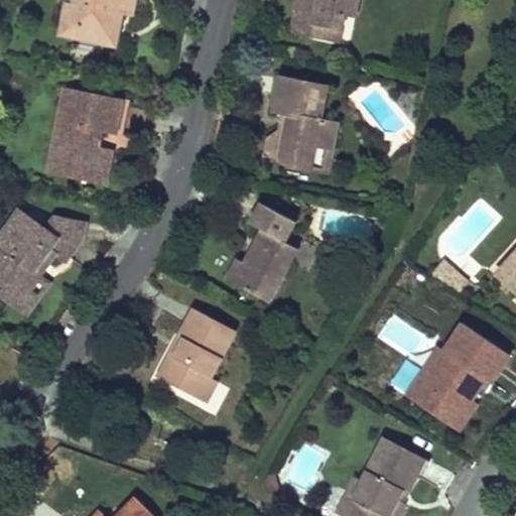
[(67,0),(66,8),(67,8),(63,21),(71,22),(70,30),(82,32),(81,39),(104,43),(104,38),(113,40),(115,30),(119,31),(123,12),(124,0),(67,0)]
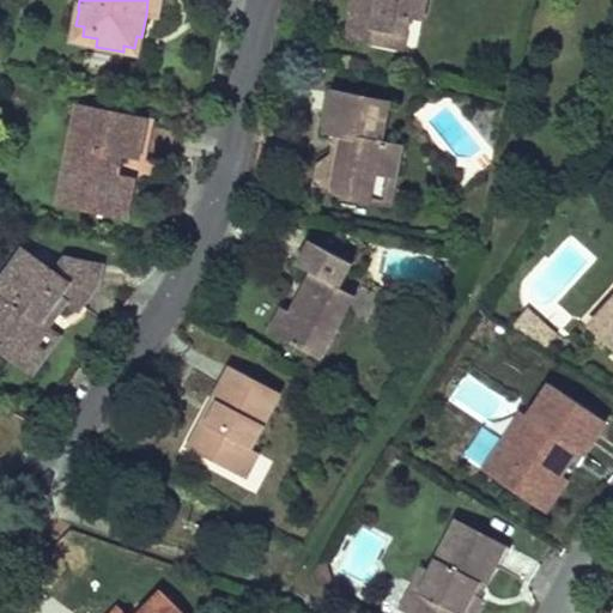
[(161,6),(161,0),(147,0),(146,14),(158,18),(161,6)]
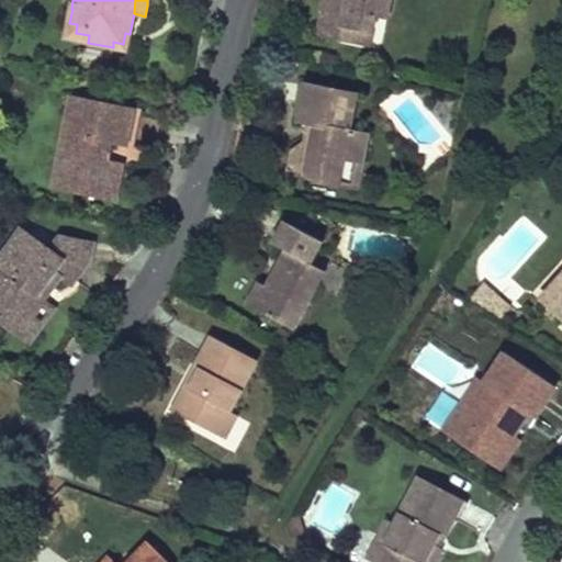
[(328,0),(326,0),(323,0),(316,36),(338,41),(341,29),(372,34),(375,19),(385,20),(389,0),(328,0)]
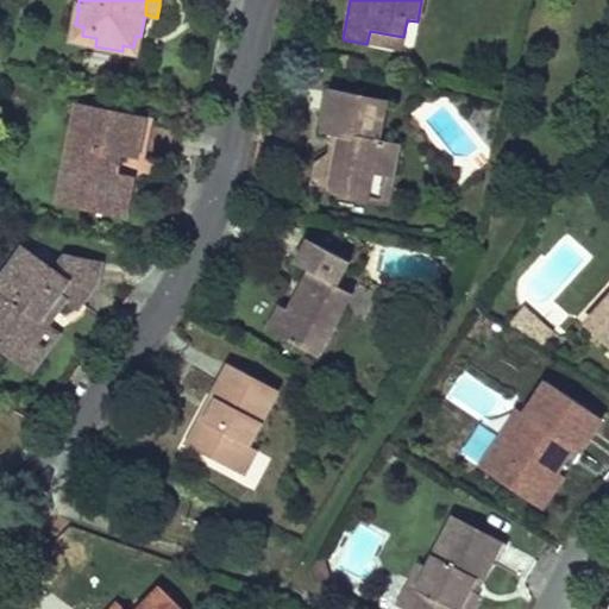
[(75,25),(73,43),(95,46),(96,38),(82,36),(83,26),(75,25)]
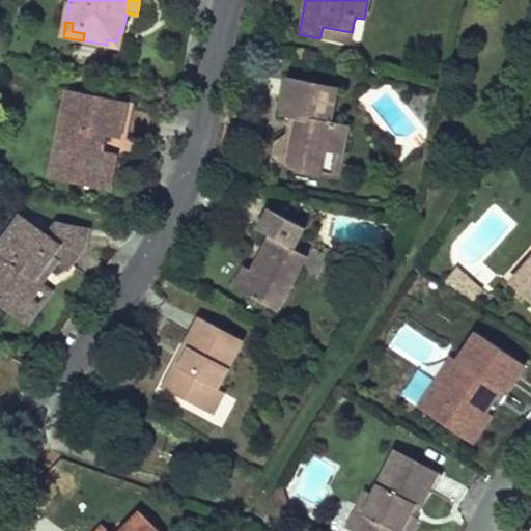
[(323,27),(319,38),(348,44),(352,32),(323,27)]
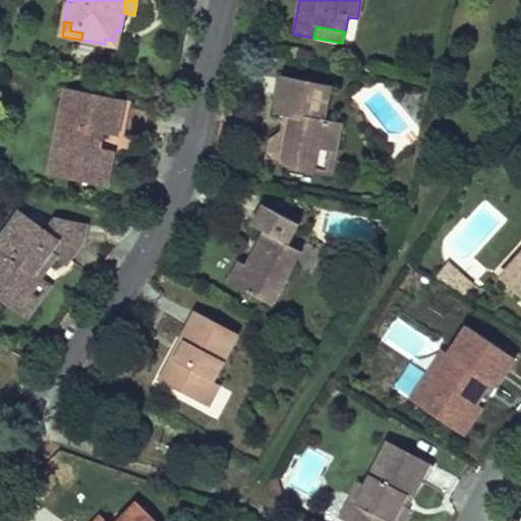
[(105,44),(118,47),(120,32),(116,31),(114,41),(105,39),(105,44)]
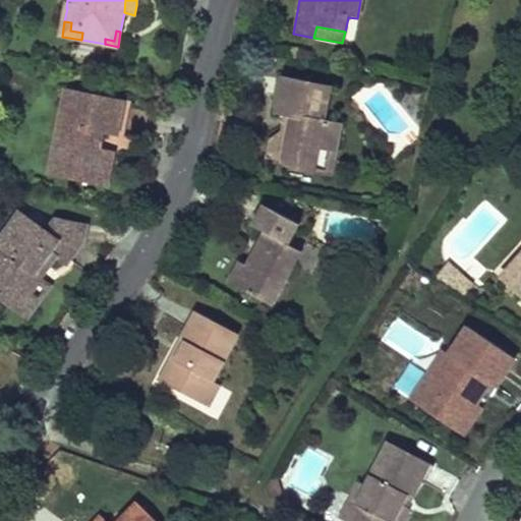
[(332,87),(283,76),(277,111),(288,113),(286,119),(292,120),(292,126),(285,130),(271,138),(290,167),(315,171),(320,146),(338,149),(343,123),(326,120),(332,87)]
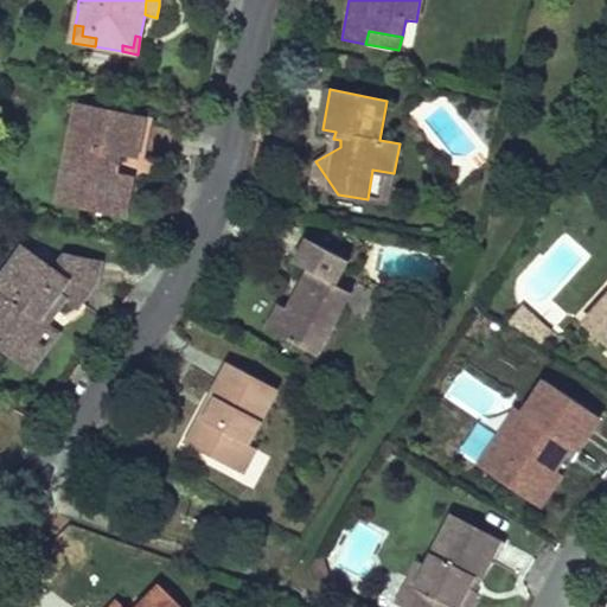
[(142,120),(76,104),(66,151),(74,152),(68,180),(83,184),(77,212),(121,222),(129,183),(115,179),(120,160),(133,163),(142,120)]
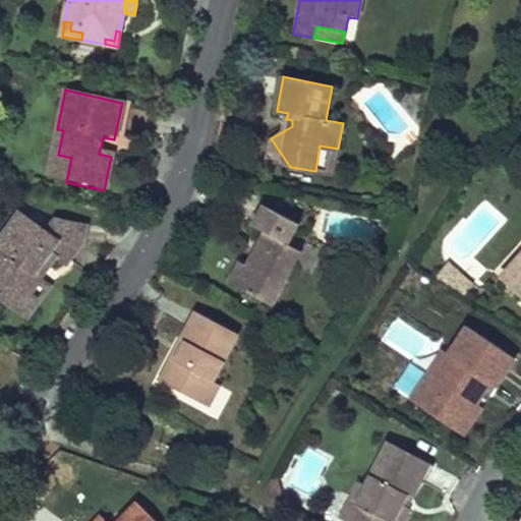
[(123,141),(131,104),(122,103),(114,139),(123,141)]
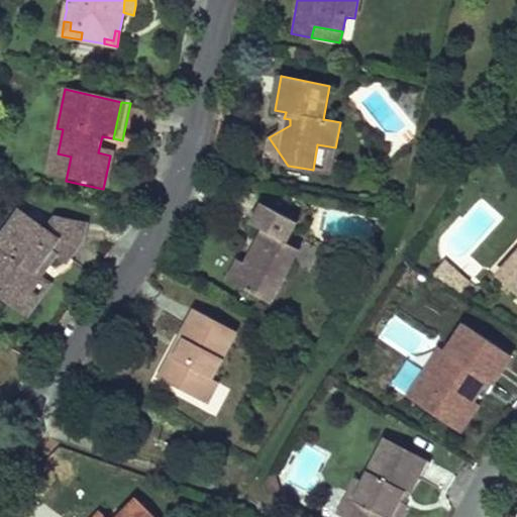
[(57,128),(45,177),(66,181),(71,157),(58,153),(63,129),(57,128)]
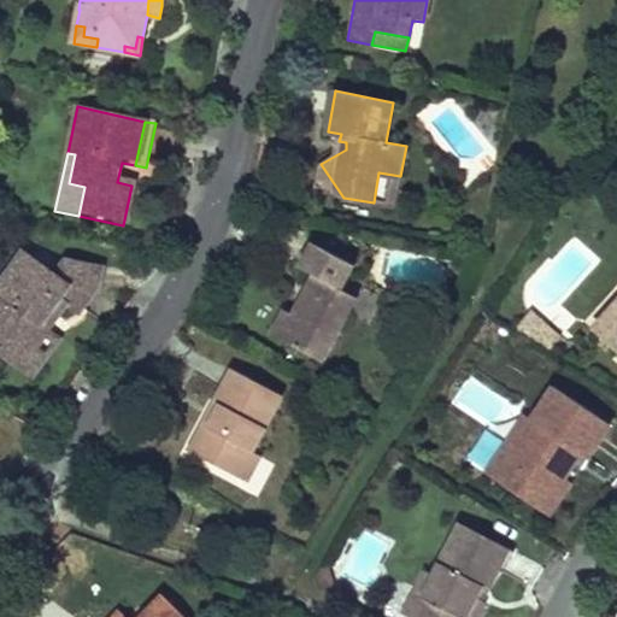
[(319,178),(316,192),(330,195),(344,198),(321,164),(319,178)]
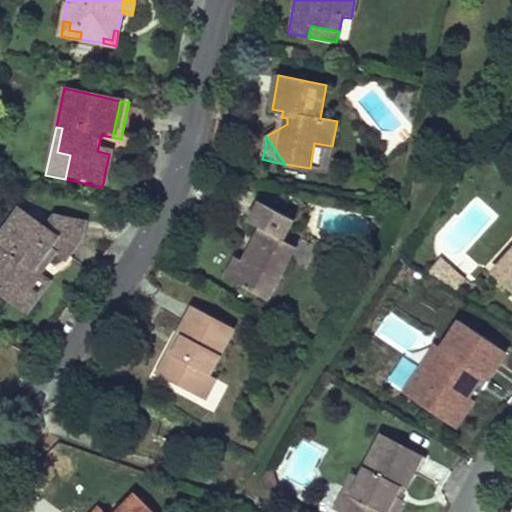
[(314,143),(310,168),(327,172),(332,146),(314,143)]
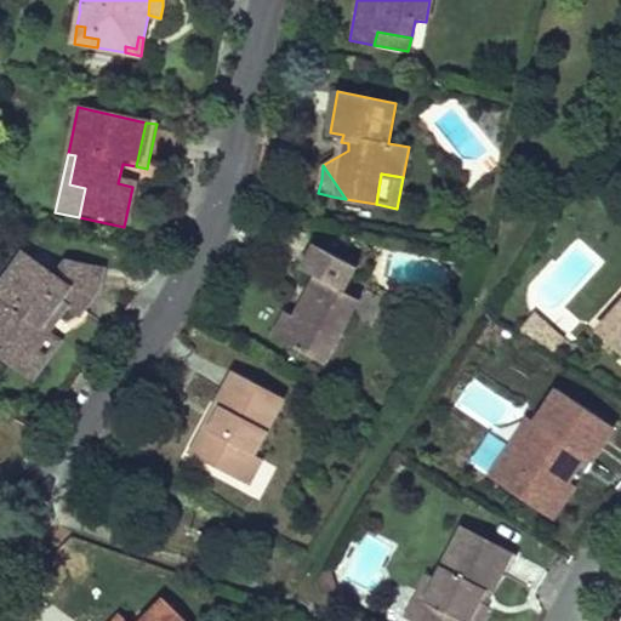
[(314,240),(302,263),(315,271),(305,291),(294,311),(286,307),(273,335),(328,363),(353,314),(336,305),(345,289),(359,263),(314,240)]
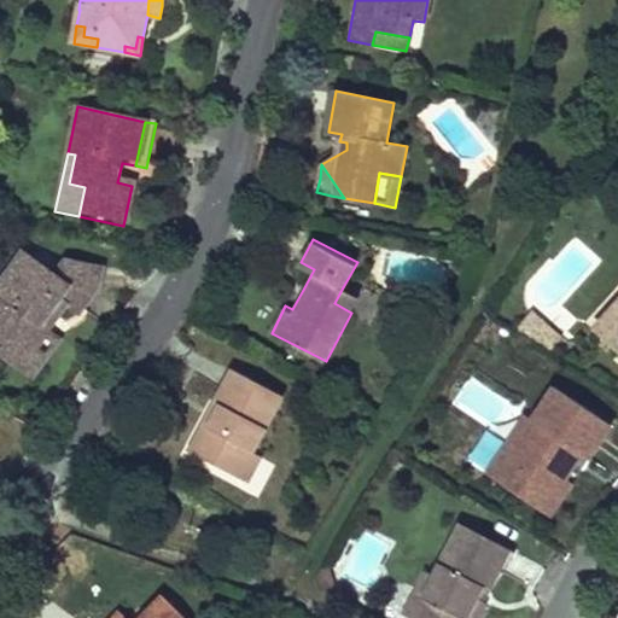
[(68,257),(56,273),(24,250),(0,284),(0,295),(6,299),(0,308),(0,339),(4,343),(0,348),(0,354),(19,368),(48,326),(40,321),(50,307),(58,313),(66,301),(80,309),(99,281),(101,263),(68,257)]
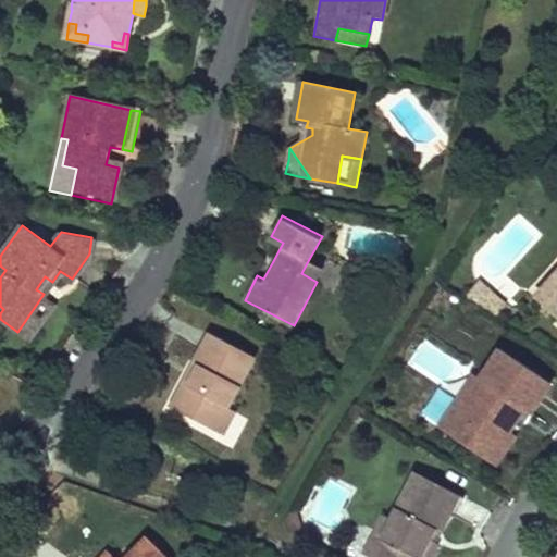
[(324,267),(309,259),(301,273),(317,282),(324,267)]
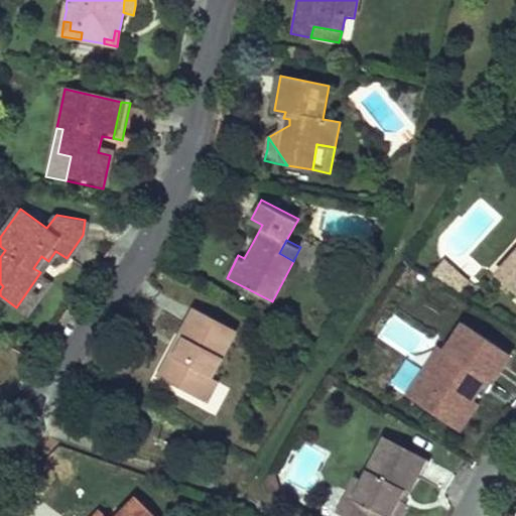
[(515,251),(498,273),(515,288),(515,251)]
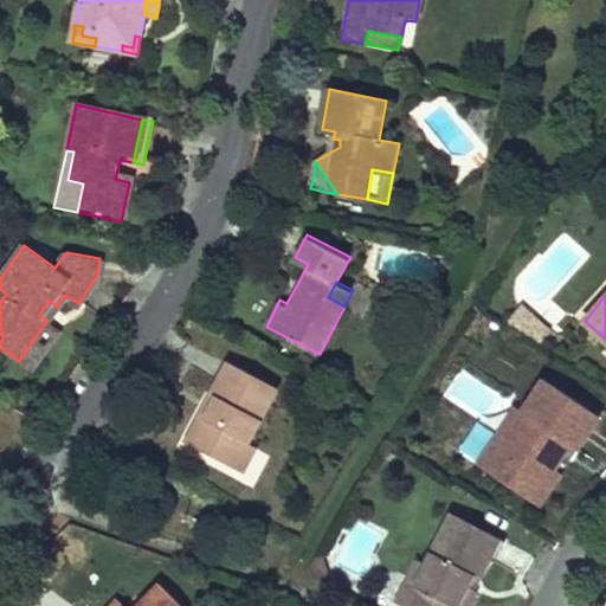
[(39,315),(47,320),(57,307),(49,301),(39,315)]
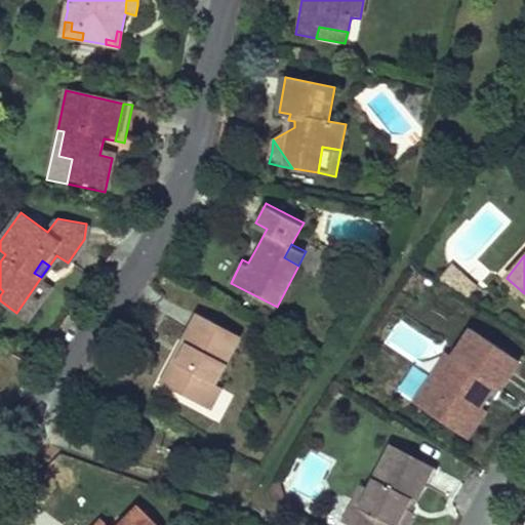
[(451,265),(441,280),(454,288),(463,273),(451,265)]
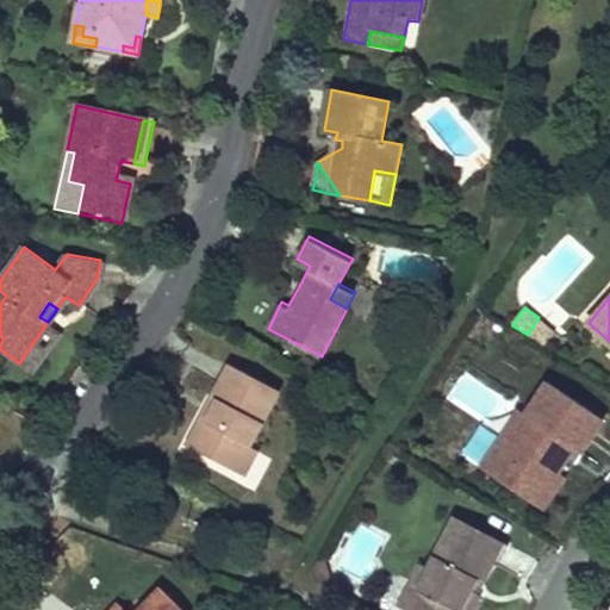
[(539,317),(528,335),(548,347),(559,329),(539,317)]
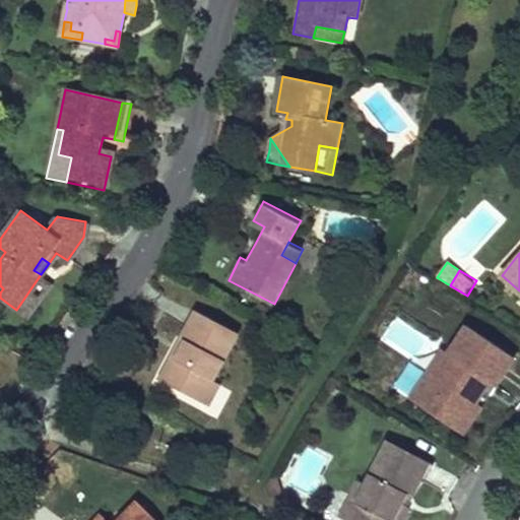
[(25,316),(50,281),(41,274),(16,310),(25,316)]
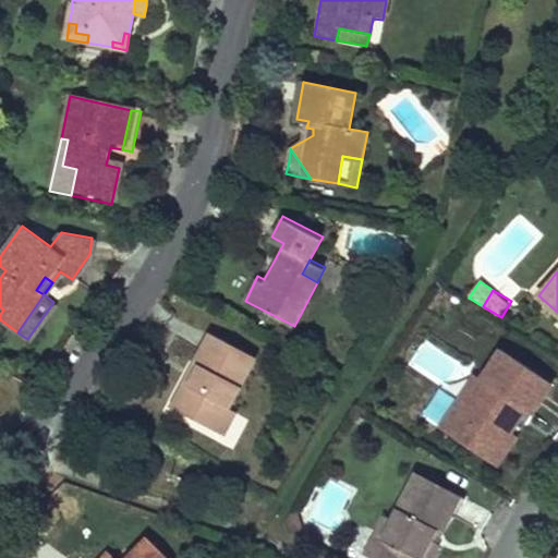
[(258,355),(213,331),(197,362),(203,364),(195,379),(189,376),(173,405),(218,431),(231,407),(258,355)]
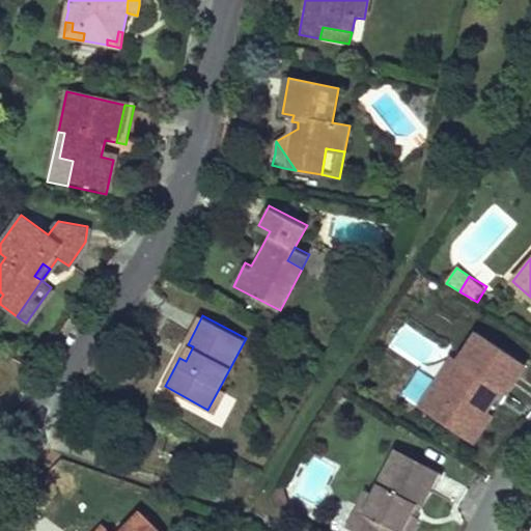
[(388,346),(434,374),(448,350),(403,323),(388,346)]
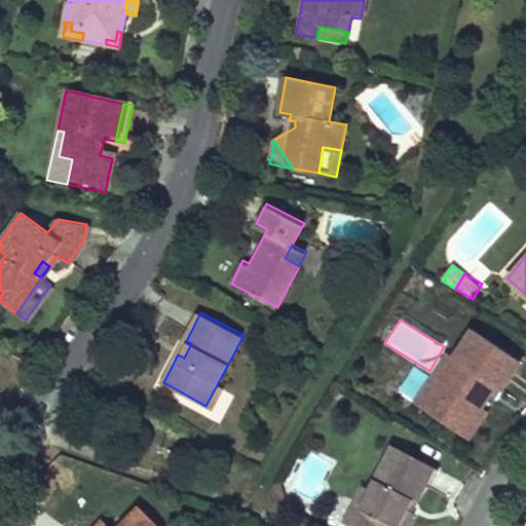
[(472,438),(522,359),(465,324),(431,376),(413,365),(396,392),(452,427),(453,426),(472,438)]
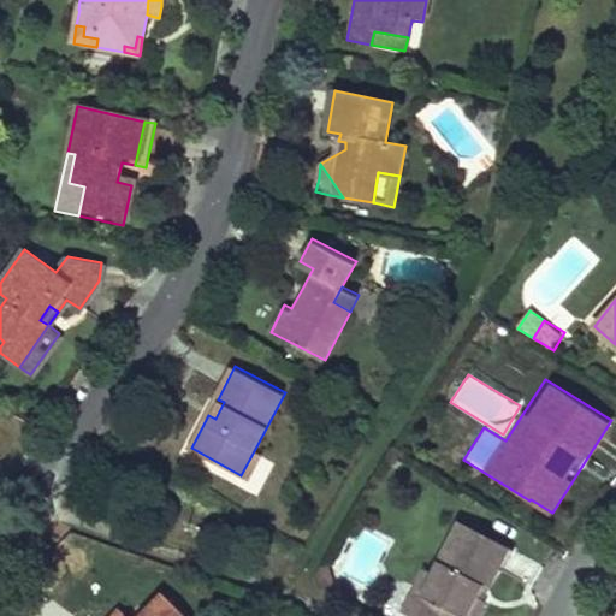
[(224,402),(218,400),(208,415),(215,419),(224,402)]
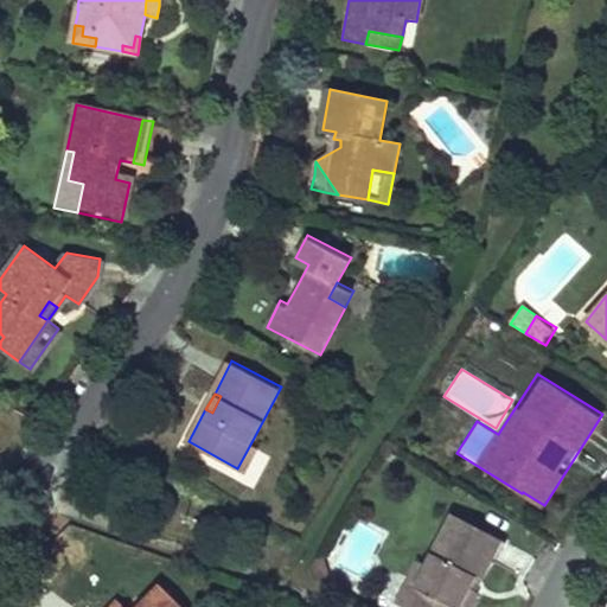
[(251,442),(237,468),(244,472),(259,446),(251,442)]
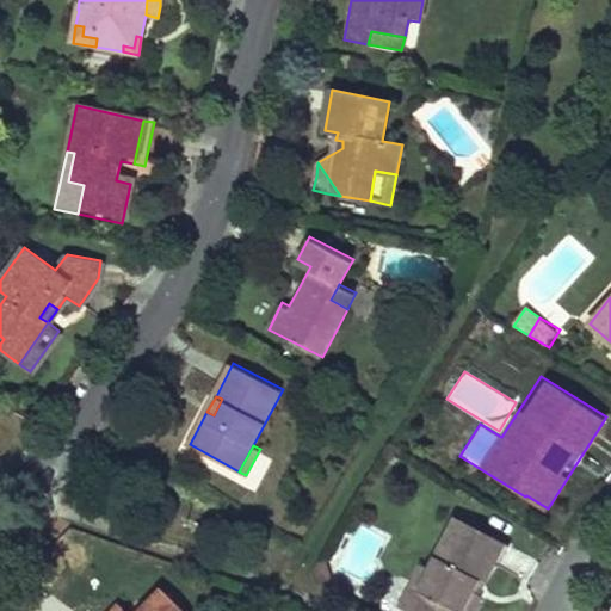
[(507,535),(458,511),(433,562),(425,559),(414,581),(425,587),(415,606),(423,610),(457,610),(461,605),(466,608),(473,610),(475,610),(486,591),(481,588),(475,586),(481,574),(487,576),(497,556),(507,535)]
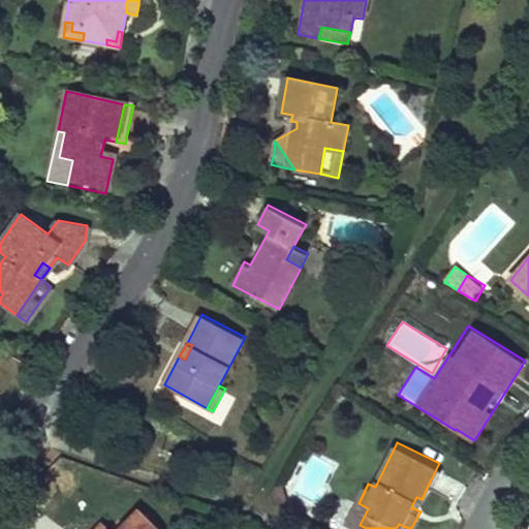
[(434,484),(443,465),(439,463),(430,481),(434,484)]
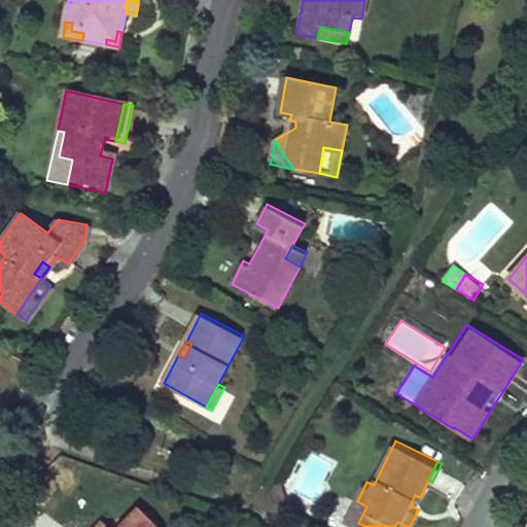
[(280,489),(275,486),(269,496),(273,498),(284,506),(287,503),(280,489)]
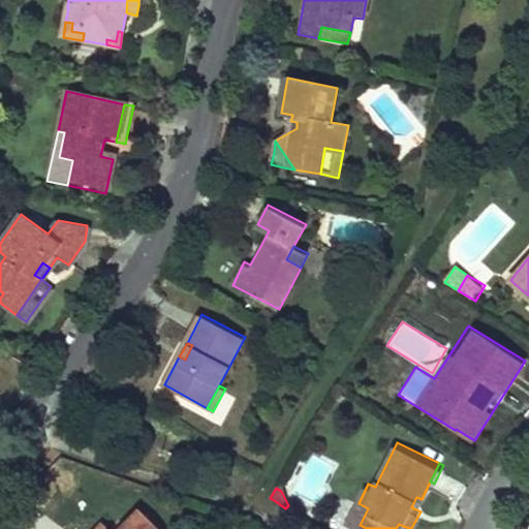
[(411,507),(416,509),(422,499),(416,497),(411,507)]
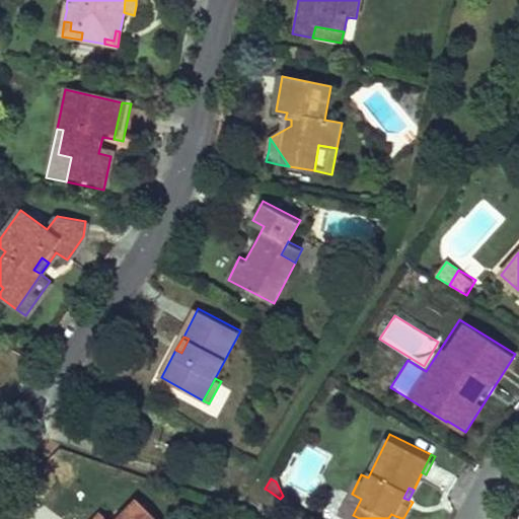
[(361,499),(352,494),(343,510),(353,515),(361,499)]
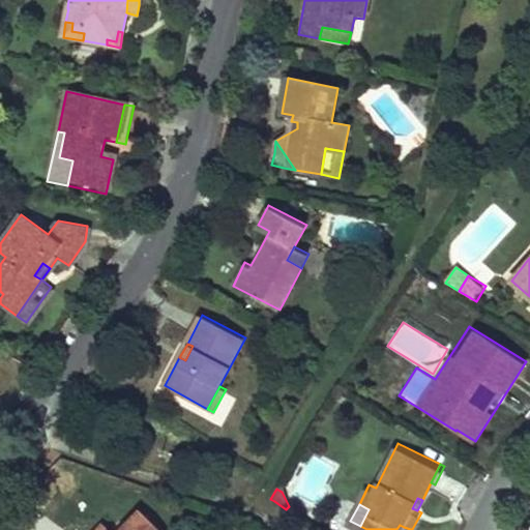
[(152,529),(157,526),(141,509),(120,529),(152,529)]
